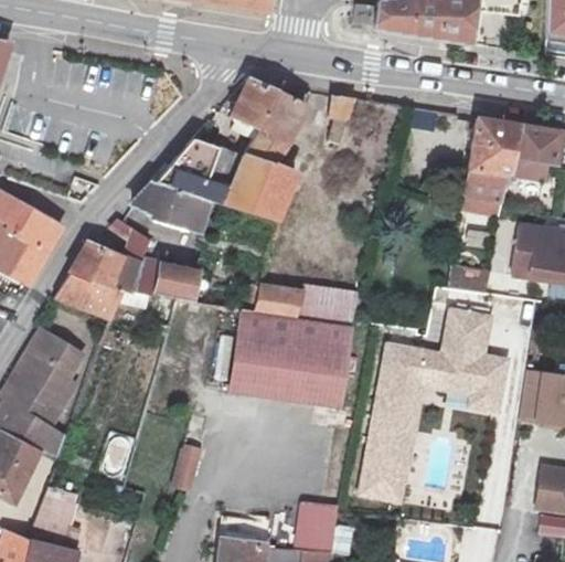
[(371,29),(471,48),(477,0),(375,0),(371,29)]
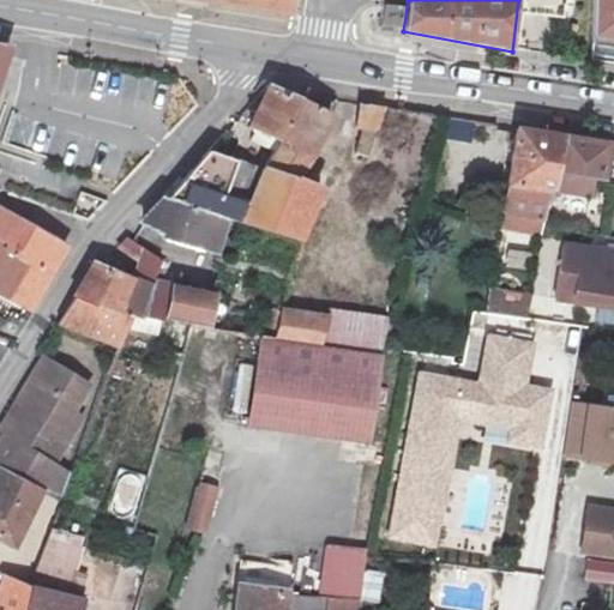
[(404,5),(385,2),(383,24),(402,25),(404,5)]
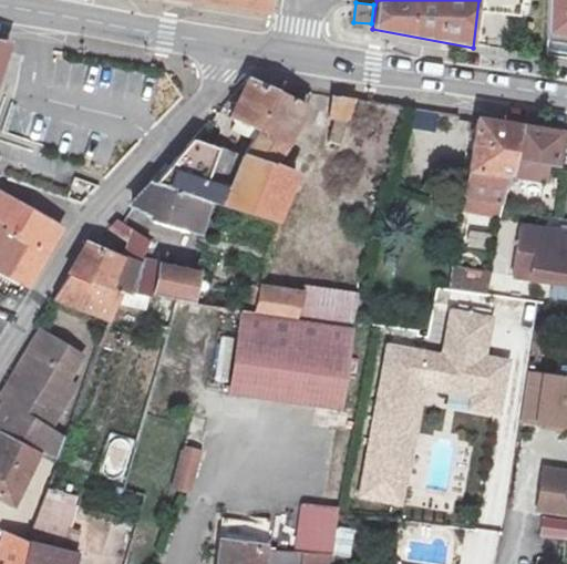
[(0,39),(0,73),(10,40),(0,39)]
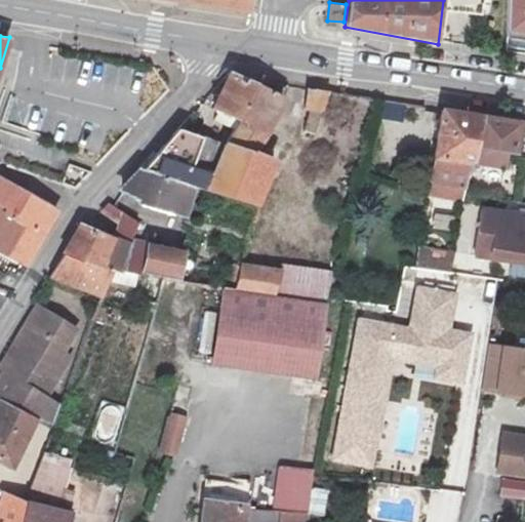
[(215,107),(242,118),(258,82),(231,70),(215,107)]
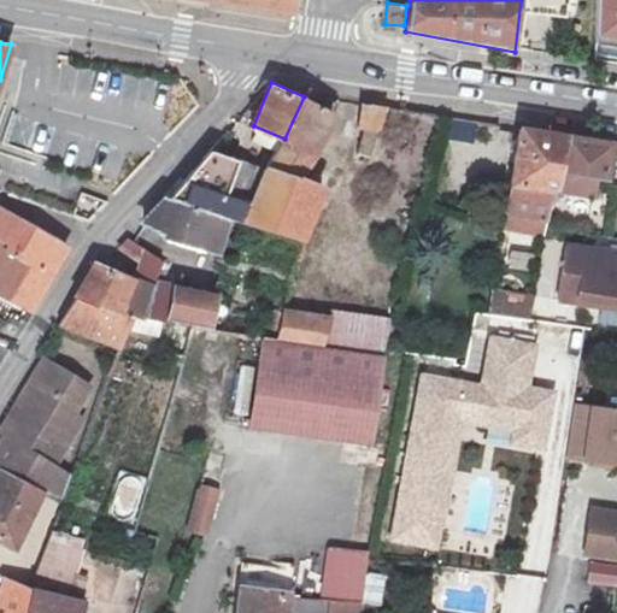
[(295,177),(300,180),(319,147),(334,112),(304,96),(285,139),(268,168),(265,168),(256,190),(241,225),(272,234),(295,177)]
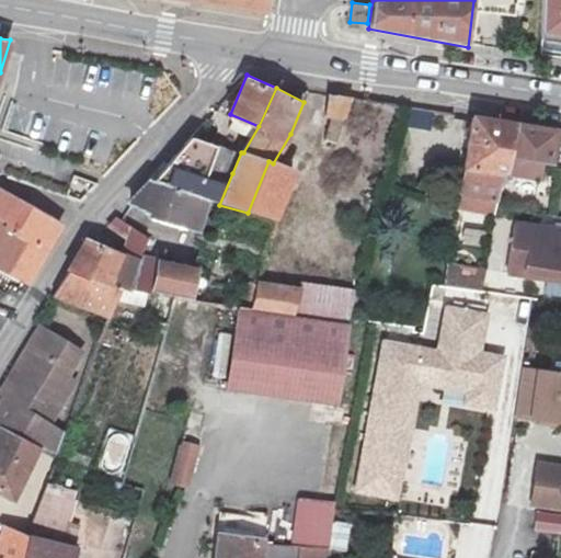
[(324,111),(347,115),(353,95),(328,91),(324,111)]
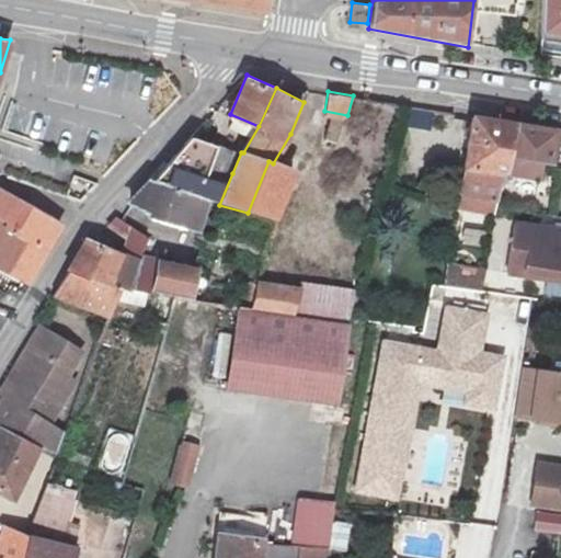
[(500,197),(503,181),(513,121),(473,115),(462,191),(500,197)]
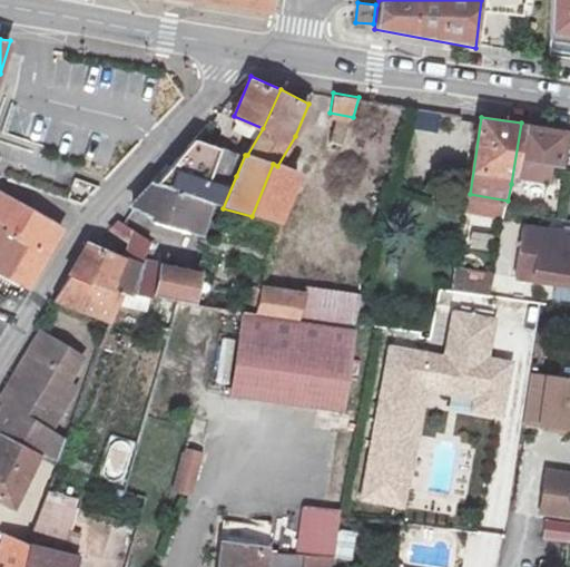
[(567,130),(521,123),(511,184),(557,191),(567,130)]
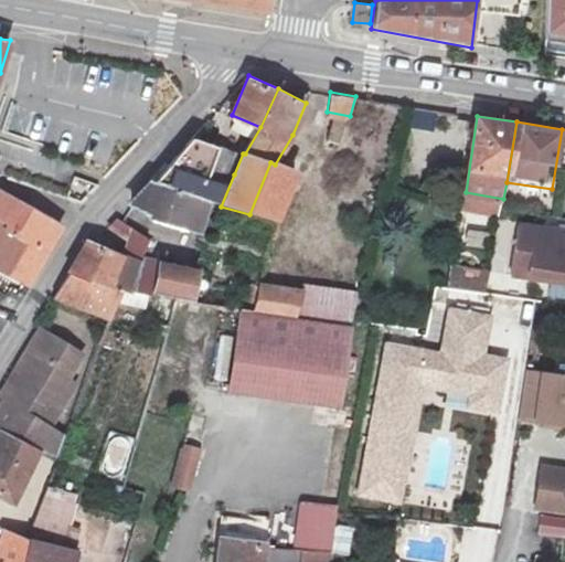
[(221,207),(234,175),(212,167),(220,145),(195,137),(157,180),(202,201),(221,207)]
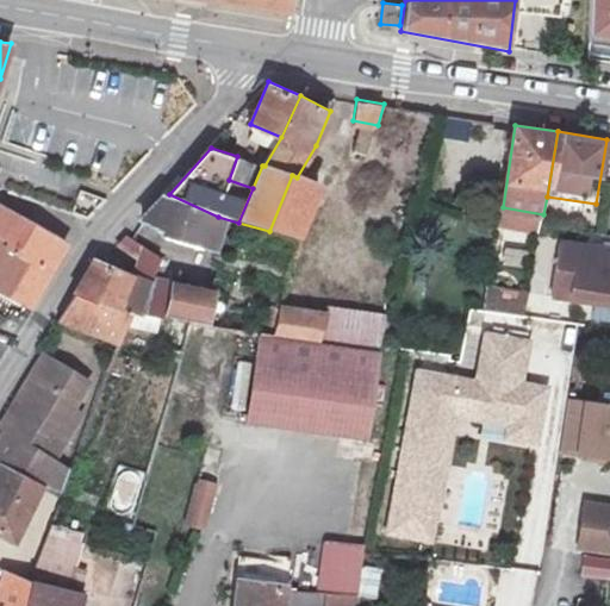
[(253,188),(262,166),(237,156),(229,180),(253,188)]
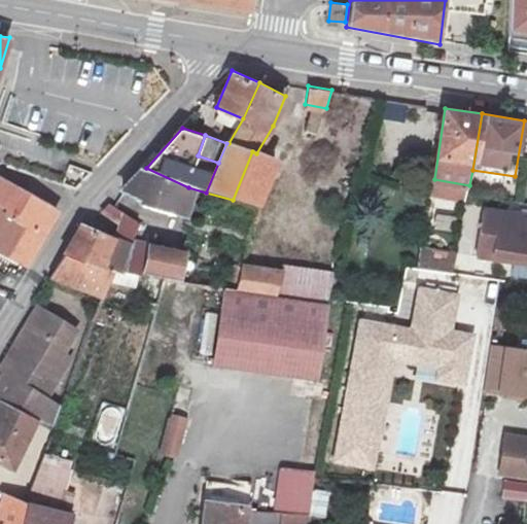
[(278,161),(256,153),(252,151),(233,200),(259,207),(278,161)]
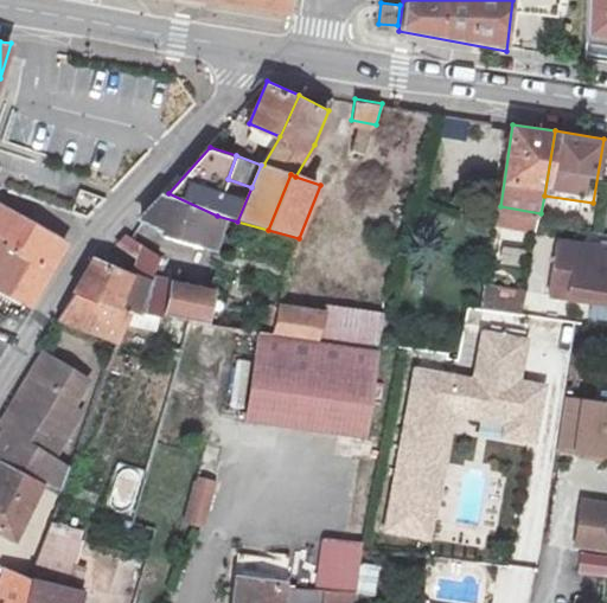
[(206,249),(217,216),(168,193),(165,191),(145,215),(166,228),(164,233),(206,249)]
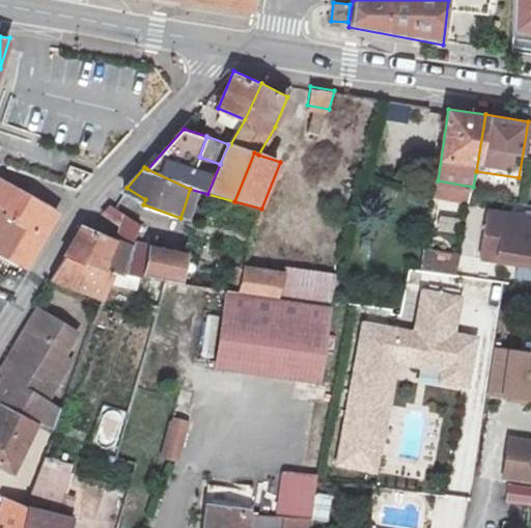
[(0,250),(27,266),(58,211),(0,177),(0,250)]
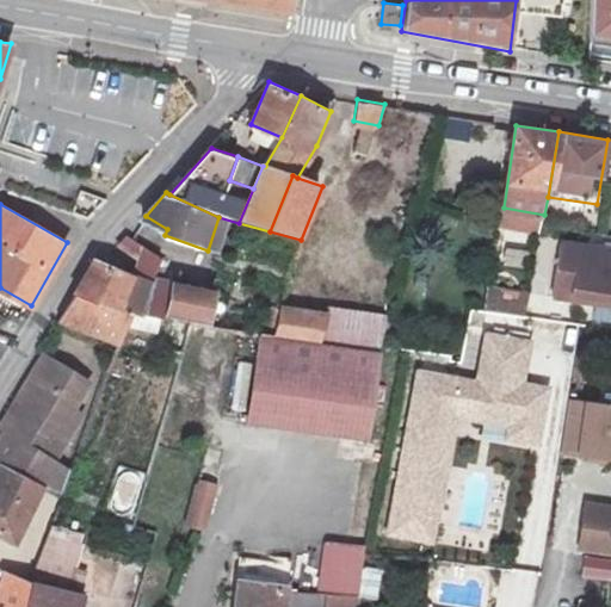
[(556,298),(598,304),(610,305),(610,249),(565,242),(556,298)]
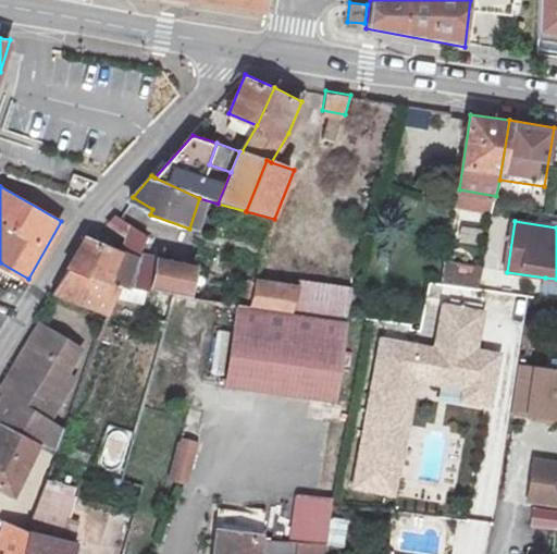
[(481,241),(483,226),(462,223),(460,237),(481,241)]
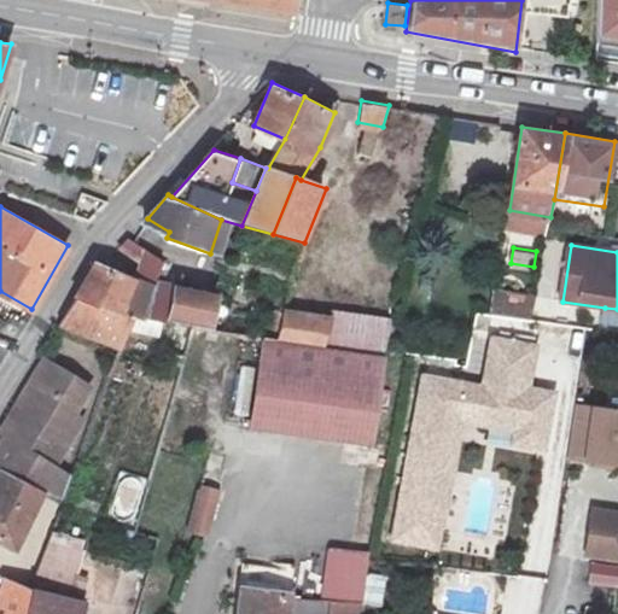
[(150,249),(135,279),(153,287),(155,284),(167,261),(150,249)]
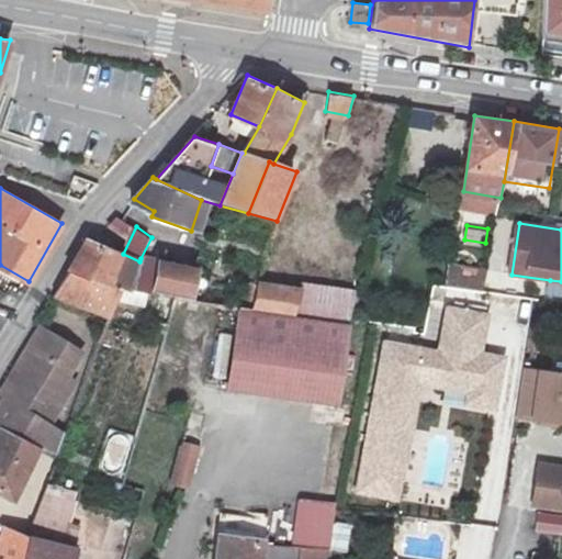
[(139,261),(123,254),(97,243),(92,241),(55,294),(109,316),(110,314),(119,283),(127,286),(139,261)]
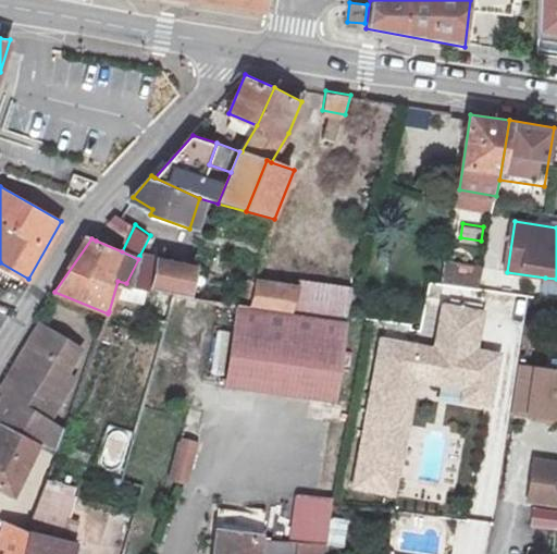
[(126,283),(149,287),(157,259),(139,256),(138,259),(126,283)]
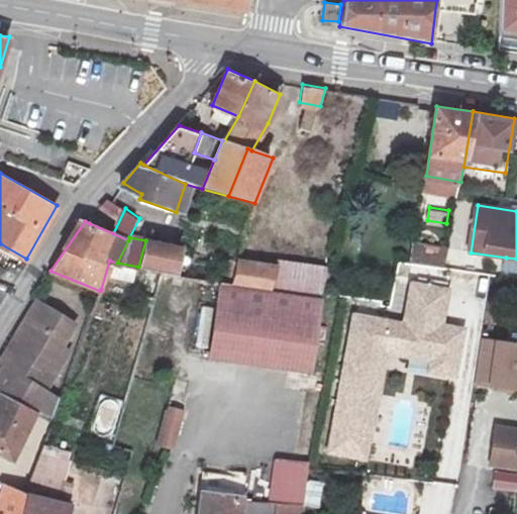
[(449,245),(416,239),(414,262),(445,266),(449,245)]
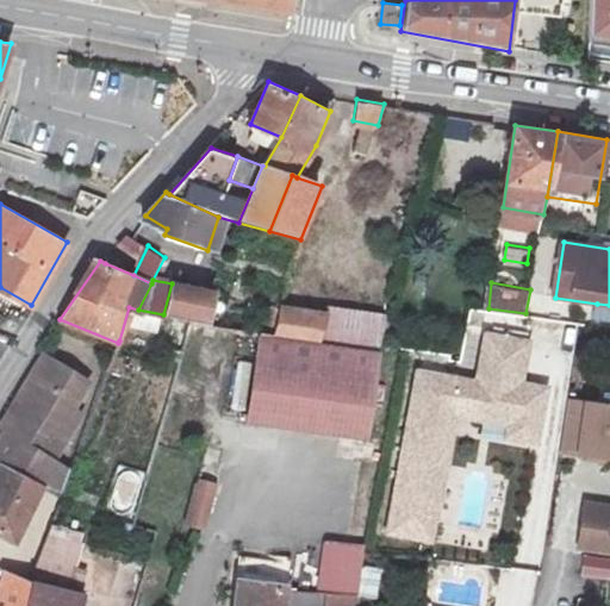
[(172,283),(163,314),(192,320),(207,325),(213,293),(172,283)]
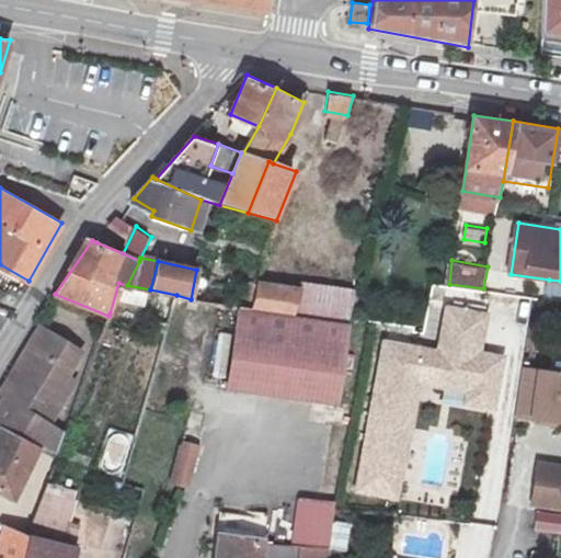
[(305,280),(302,288),(296,314),(308,315),(351,321),(358,287),(305,280)]
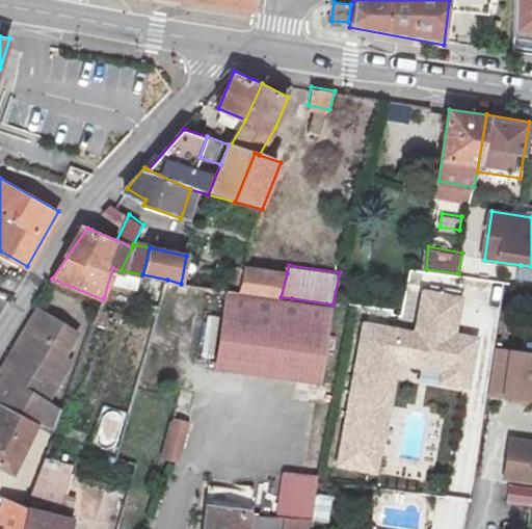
[(531,266),(521,265),(517,283),(531,284),(531,266)]
